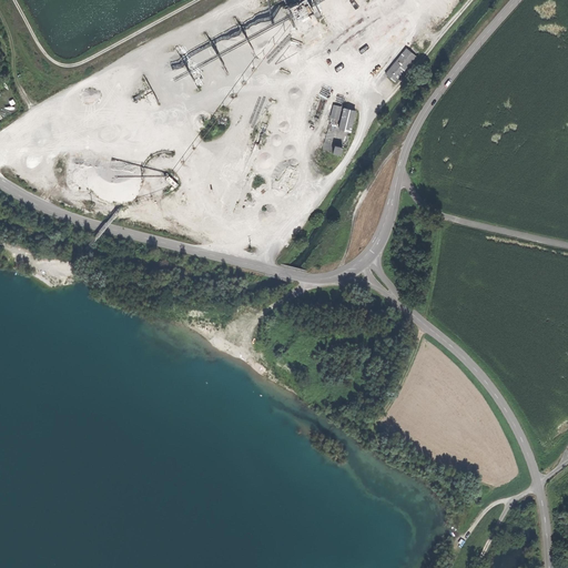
[(306,0),(297,0),(288,6),(296,20),(313,10),(306,0)]
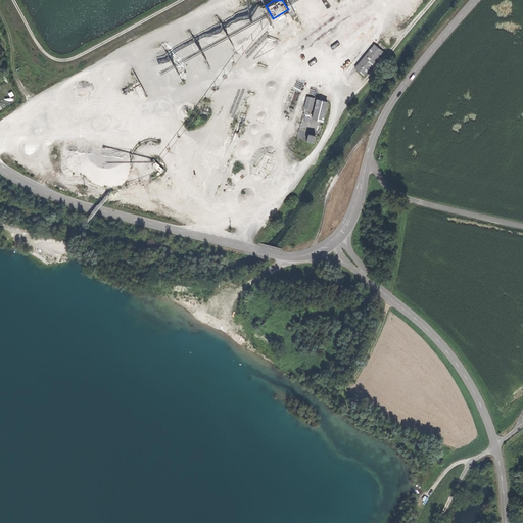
[(374,45),(354,67),(364,75),(382,52),(374,45)]
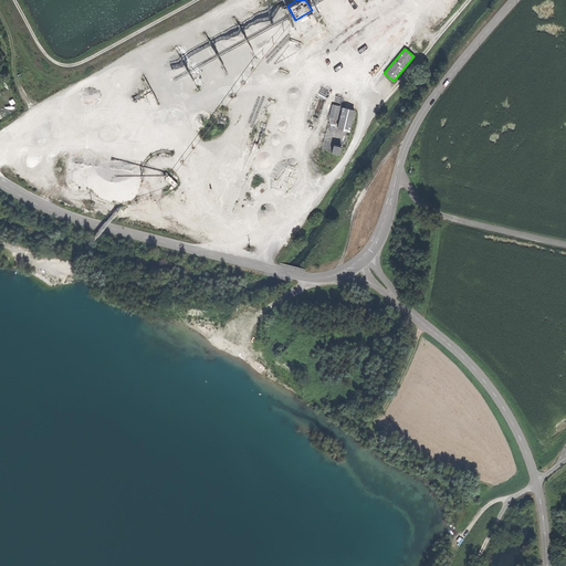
[(341,107),(333,105),(329,117),(337,119),(341,107)]
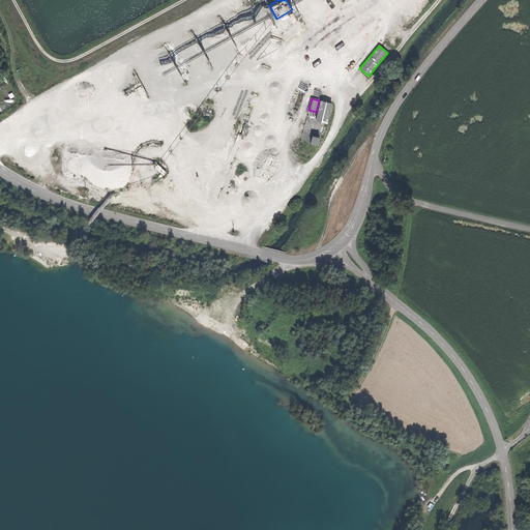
[(327,123),(331,104),(321,100),(316,120),(327,123)]
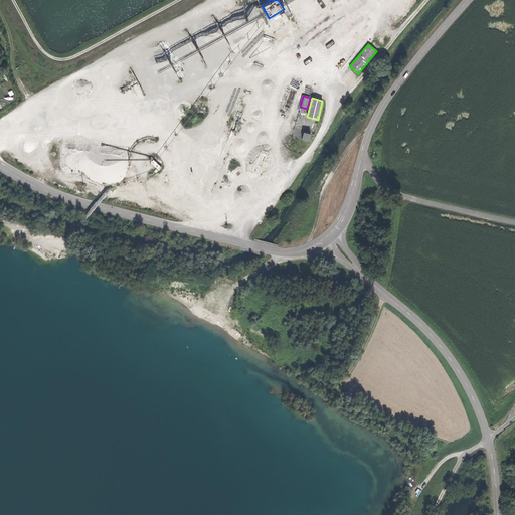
[(311,134),(304,132),(302,139),(309,141),(311,134)]
